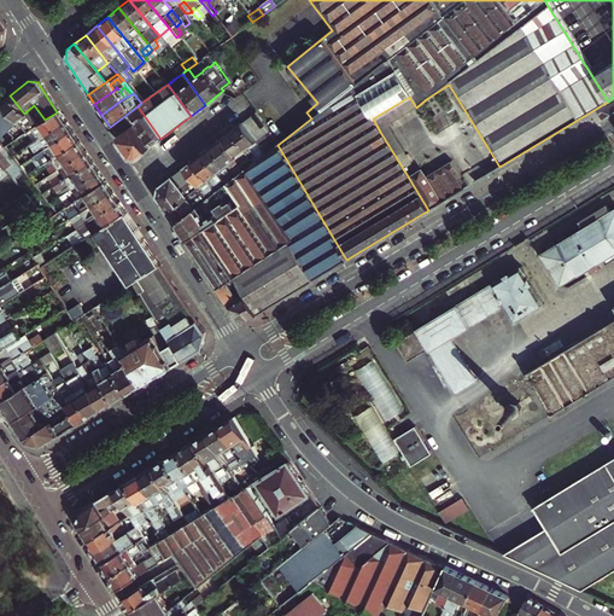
[(33,123),(24,114),(10,96),(1,104),(24,133),(35,127),(33,123)]
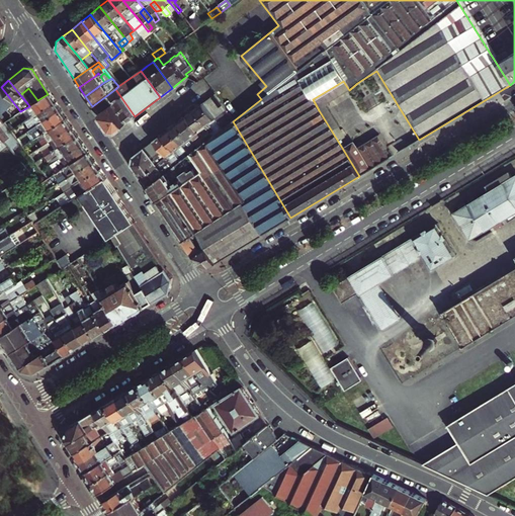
[(313,99),(319,110),(349,90),(343,81),(335,86),(313,99)]
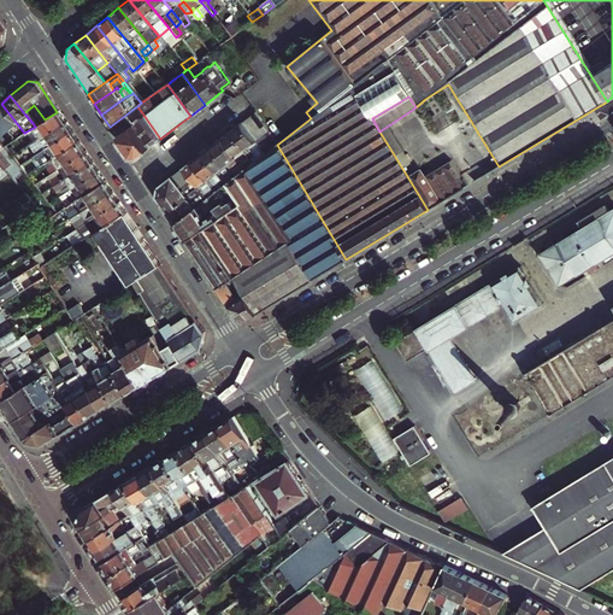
[(1,104),(0,104),(0,141),(4,146),(10,142),(21,135),(23,134),(24,133),(1,104)]
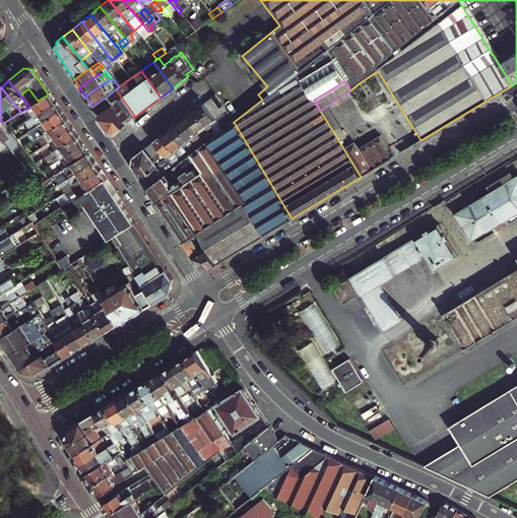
[(116,89),(104,99),(123,126),(135,117),(116,89)]
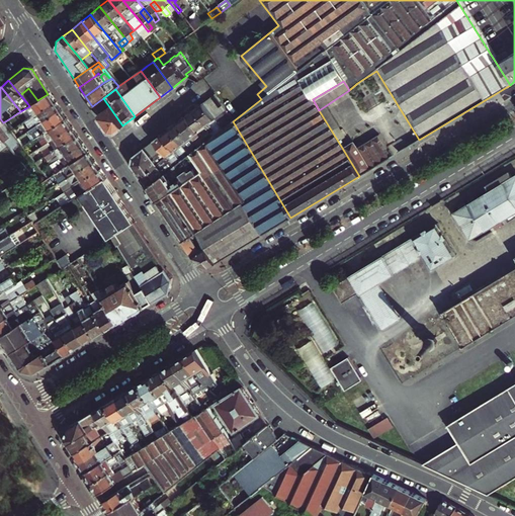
[(27,103),(29,101),(22,93),(20,95),(27,103)]
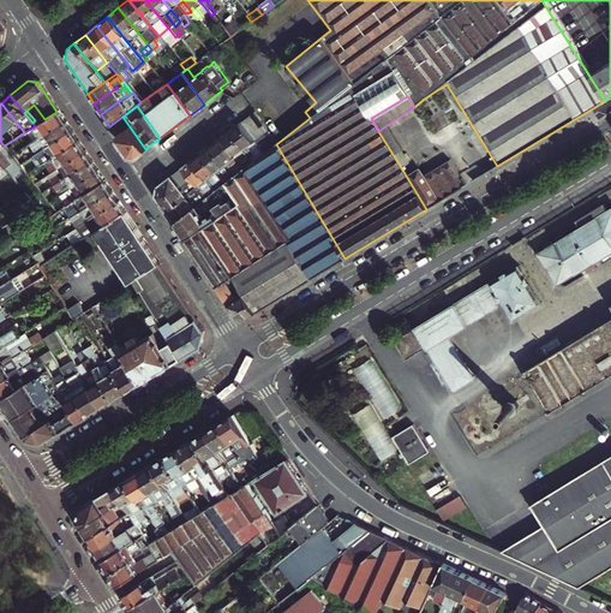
[(27,146),(63,121),(57,112),(45,119),(37,124),(35,126),(24,132),(23,134),(25,137),(23,138),(27,146)]
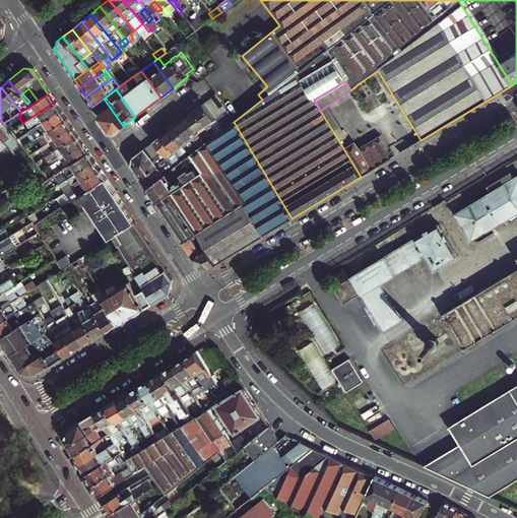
[(92,107),(109,131),(115,132),(123,126),(104,99),(92,107)]
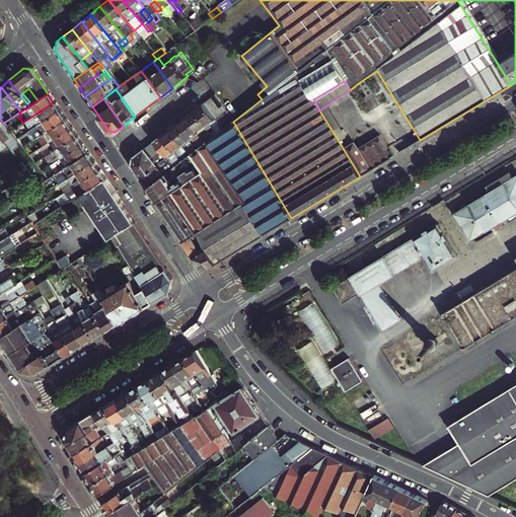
[(30,130),(59,112),(53,102),(22,123),(26,128),(28,126),(30,130)]
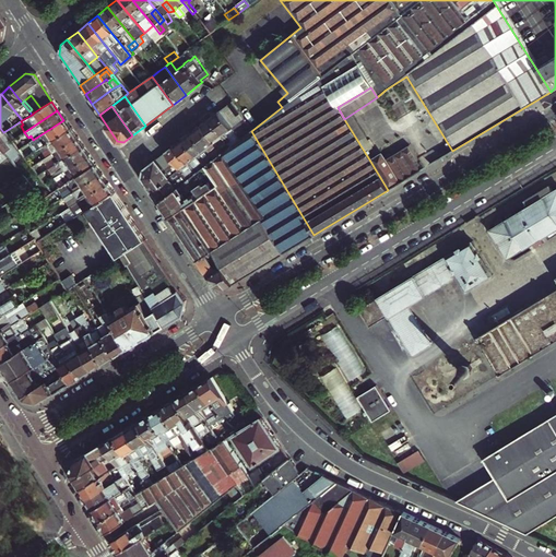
[(231,147),(239,140),(229,128),(217,113),(209,119),(231,147)]
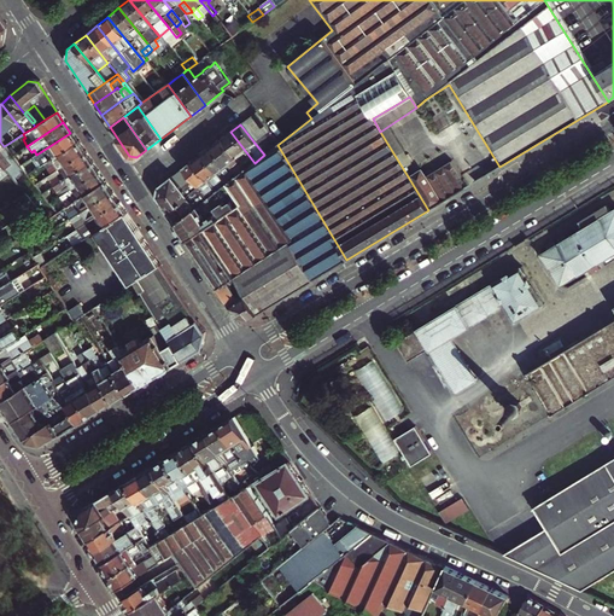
[(221,139),(245,170),(247,169),(255,163),(231,132),(221,139)]
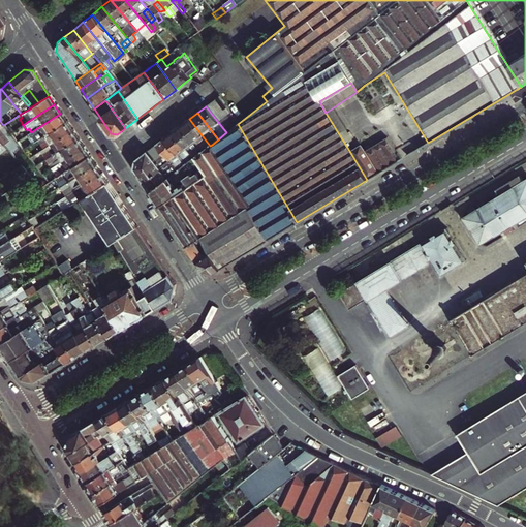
[(238,124),(228,113),(217,121),(226,132),(238,124)]
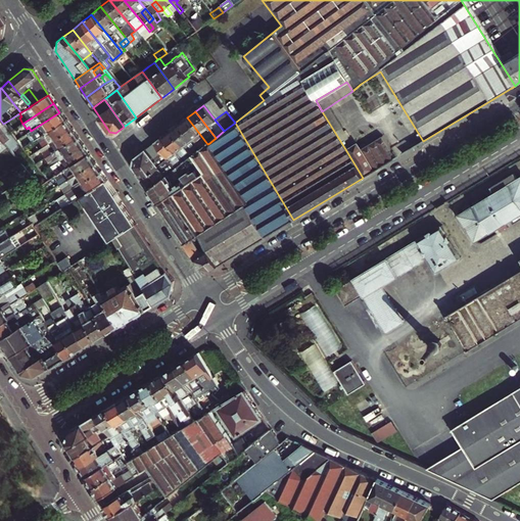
[(41,136),(64,121),(59,112),(31,131),(29,132),(28,133),(30,135),(28,137),(29,139),(31,142),(36,139),(41,136)]
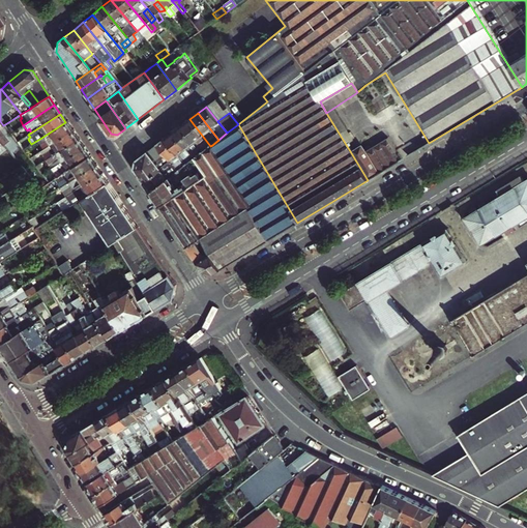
[(202,152),(210,146),(189,119),(181,125),(195,142),(200,150),(202,152)]
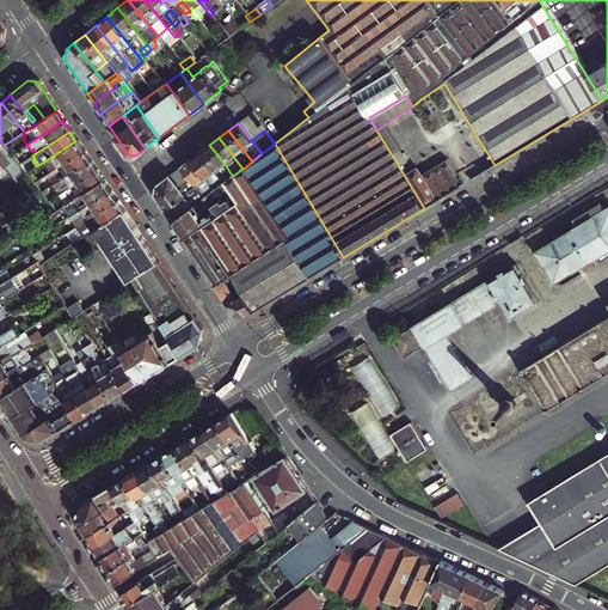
[(0,163),(1,164),(4,168),(11,163),(0,150),(5,146),(4,145),(0,140),(0,163)]
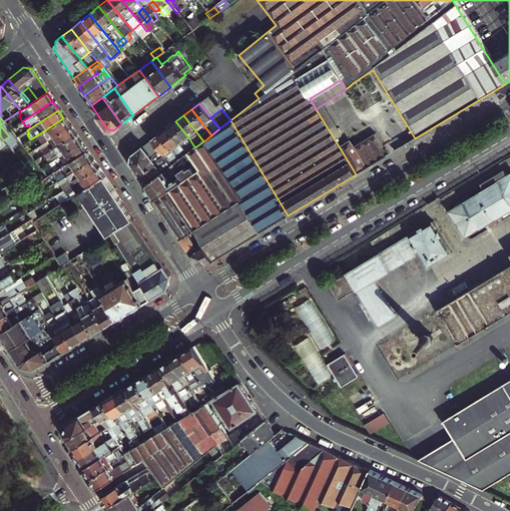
[(3,121),(4,122),(9,129),(14,126),(8,118),(3,121)]
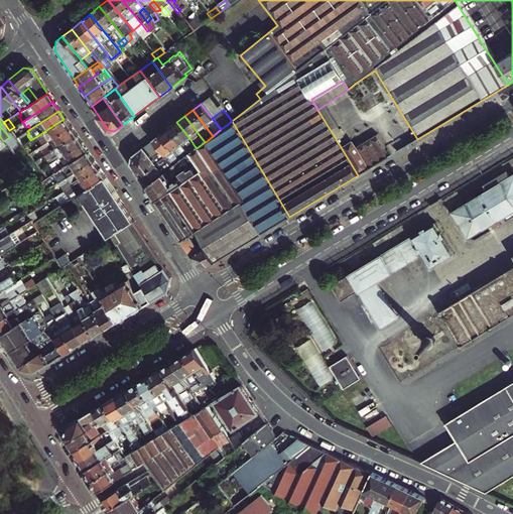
[(46,142),(70,128),(63,119),(40,134),(46,142)]
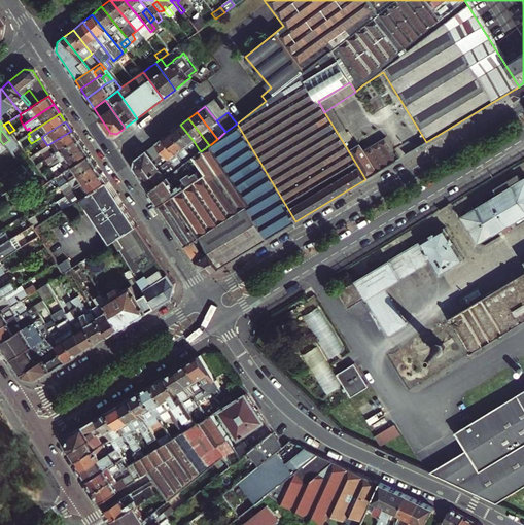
[(211,144),(225,167),(249,205),(246,207),(266,240),(295,221),(237,124),(225,132),(217,139),(211,144)]
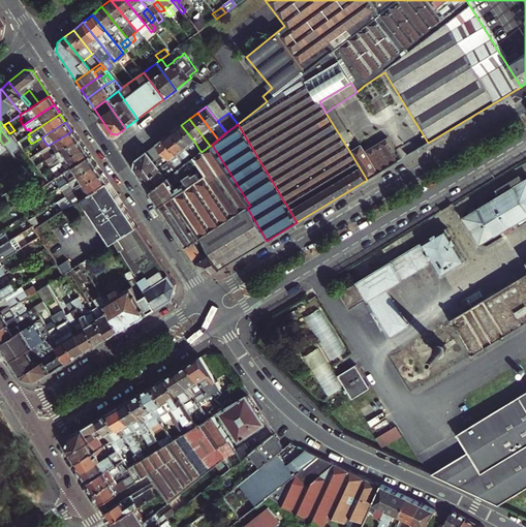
[(189,146),(194,142),(181,125),(172,132),(185,150),(188,153),(192,158),(193,158),(202,152),(199,150),(194,153),(189,146)]
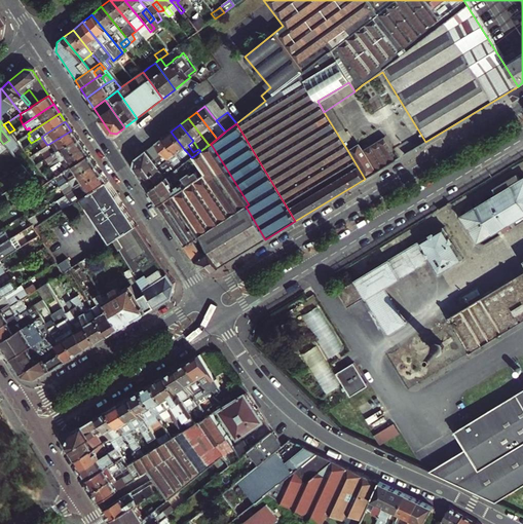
[(21,146),(16,141),(9,133),(4,125),(0,128),(9,140),(3,144),(4,145),(11,154),(21,147),(21,146)]
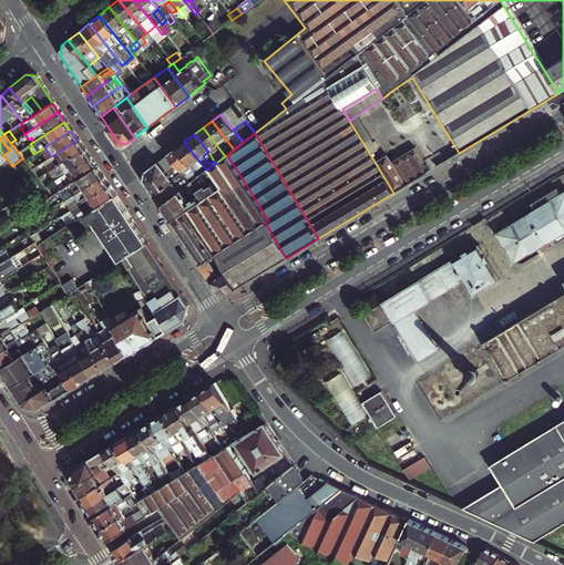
[(16,140),(10,143),(18,152),(23,149),(16,140)]
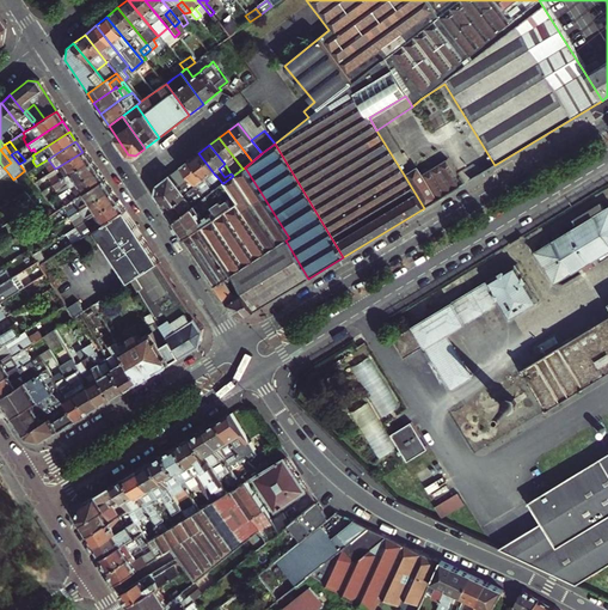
[(90,162),(83,152),(55,169),(48,174),(44,176),(48,182),(44,184),(47,189),(48,188),(90,162)]
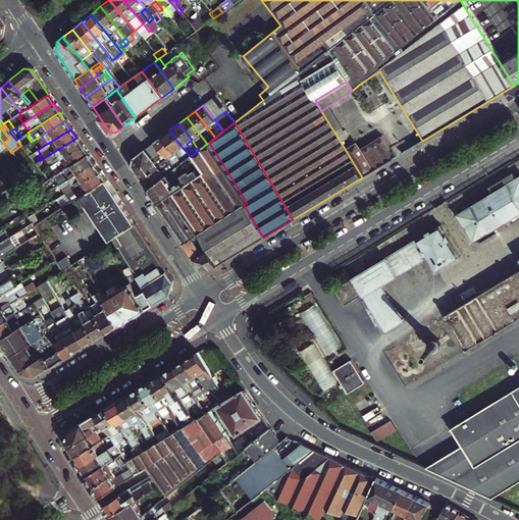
[(183,148),(169,131),(162,137),(182,162),(185,160),(180,155),(177,151),(183,148)]
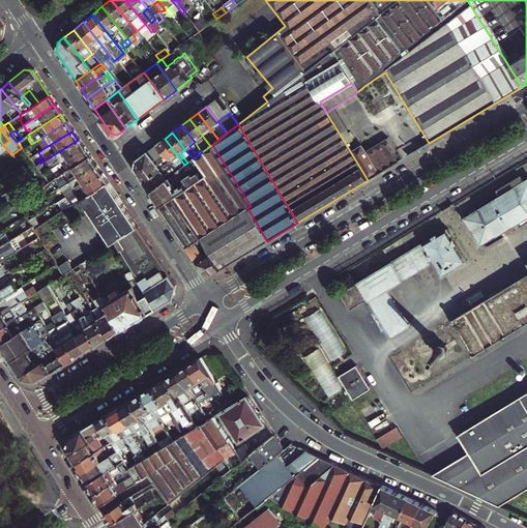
[(36,141),(41,150),(48,146),(41,138),(36,141)]
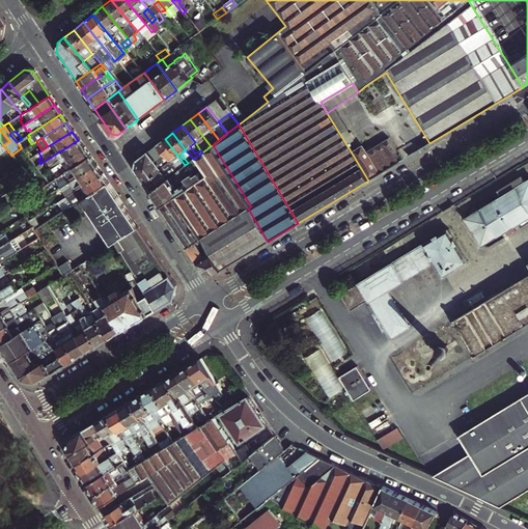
[(181,169),(185,165),(165,139),(157,145),(167,160),(169,162),(172,160),(178,167),(175,169),(176,172),(181,169)]
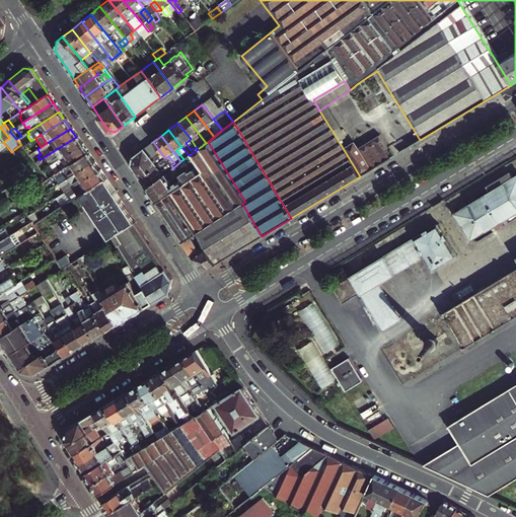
[(368,171),(390,157),(377,136),(355,149),(368,171)]
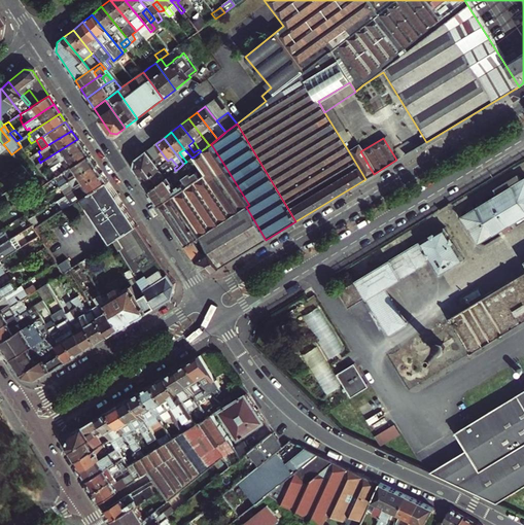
[(77,139),(41,162),(44,166),(46,165),(47,166),(57,160),(59,163),(82,148),(77,139)]
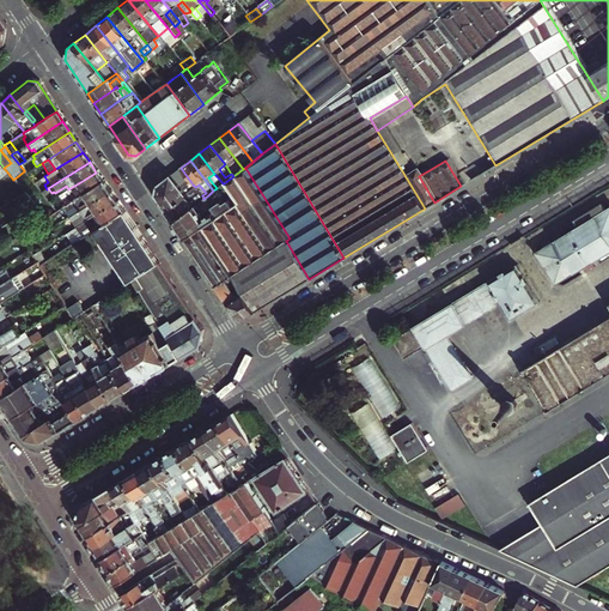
[(181,168),(174,174),(182,186),(186,183),(189,188),(193,185),(181,168)]
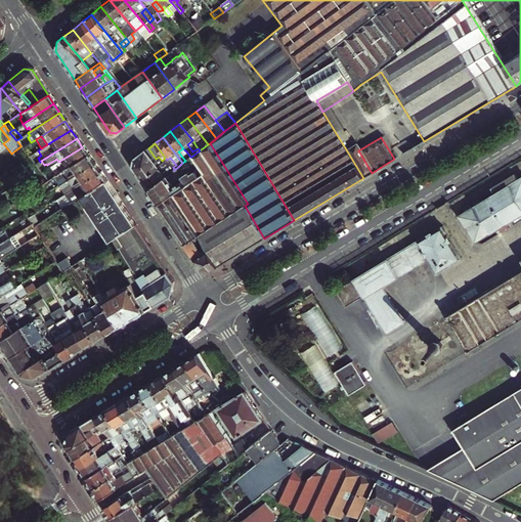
[(194,176),(157,204),(183,245),(198,235),(225,217),(206,179),(224,166),(210,143),(208,144),(200,150),(191,157),(199,167),(191,172),(194,176)]
